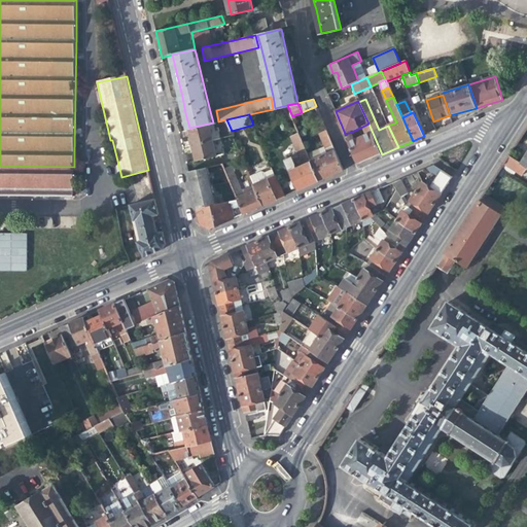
[(217,121),(213,123),(209,124),(213,140),(221,138),(217,121)]
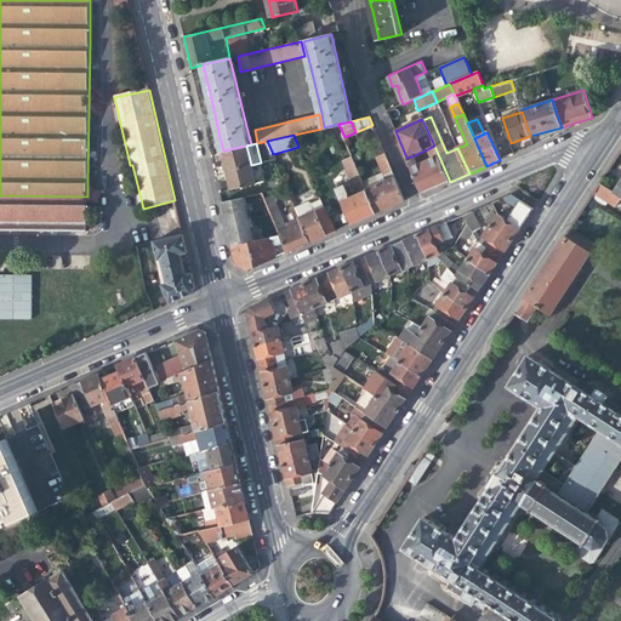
[(224,161),(227,171),(251,165),(246,146),(223,151),(222,152),(224,161)]
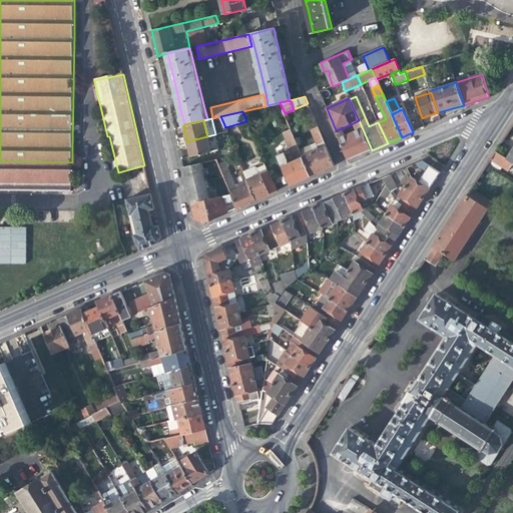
[(343,128),(336,130),(349,160),(362,154),(372,150),(359,120),(353,123),(356,131),(346,135),(343,128)]
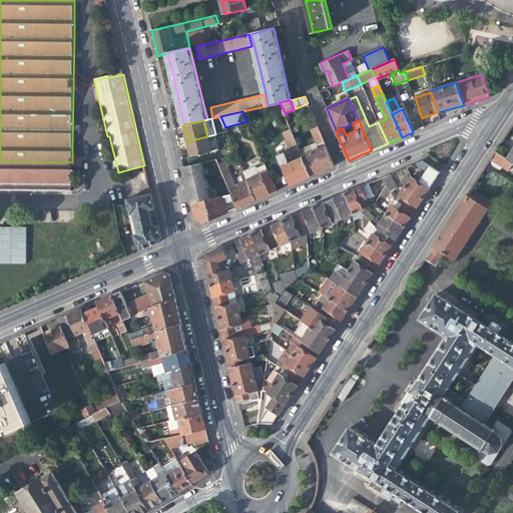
[(278,155),(291,185),(298,182),(312,176),(303,156),(300,149),(291,129),(283,132),(292,151),(286,154),(285,152),(278,155)]
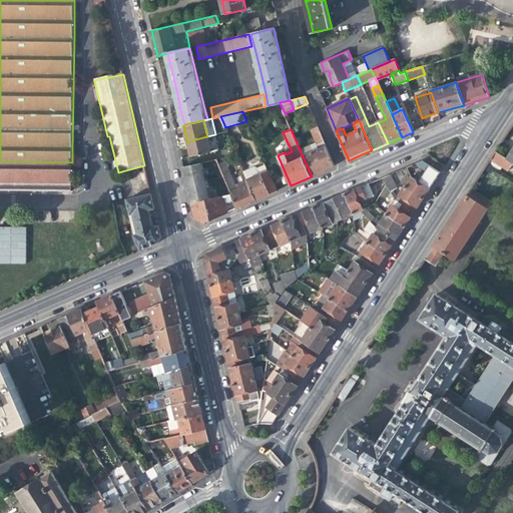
[(313,135),(316,142),(319,149),(303,156),(312,176),(324,171),(335,166),(320,131),(313,135)]
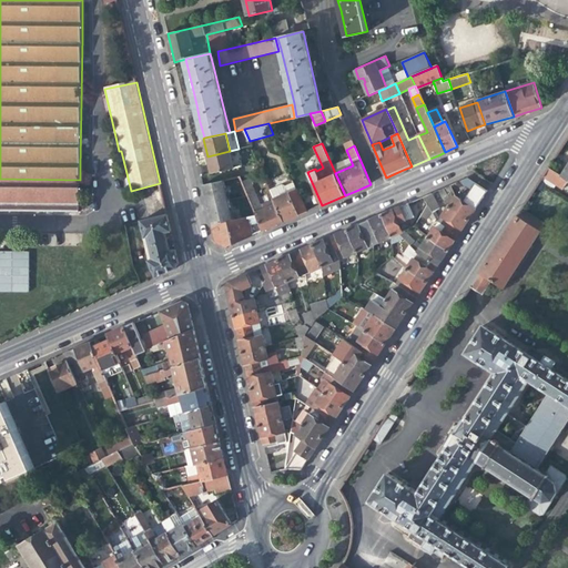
[(243,166),(239,149),(230,151),(234,169),(243,166)]
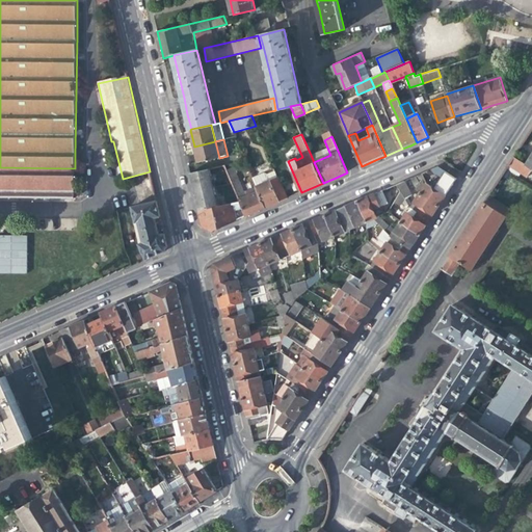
[(198,162),(219,158),(215,141),(194,147),(195,151),(196,153),(198,162)]
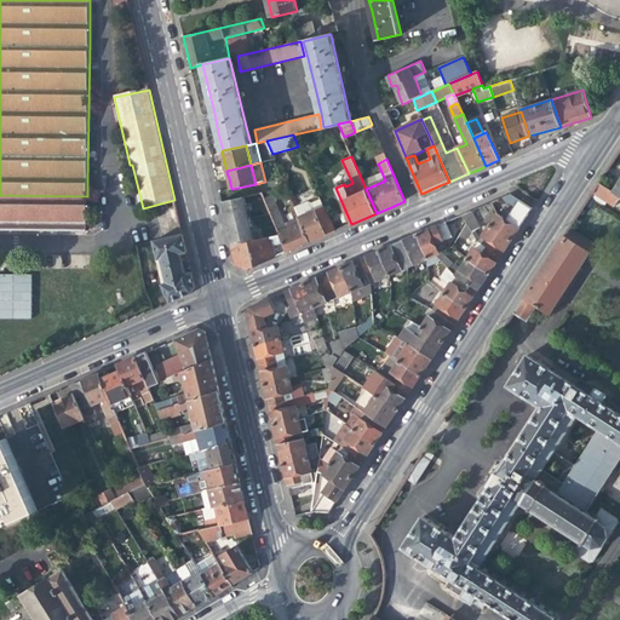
[(382,172),(362,181),(366,189),(385,181),(382,172)]
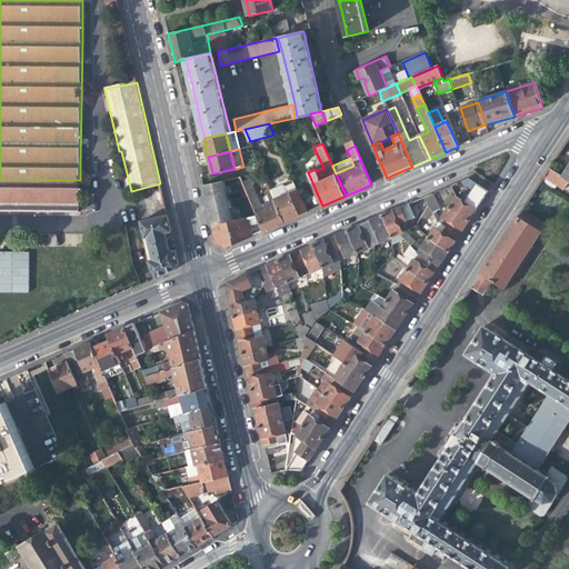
[(565,189),(568,181),(568,179),(563,176),(551,167),(545,177),(565,189)]
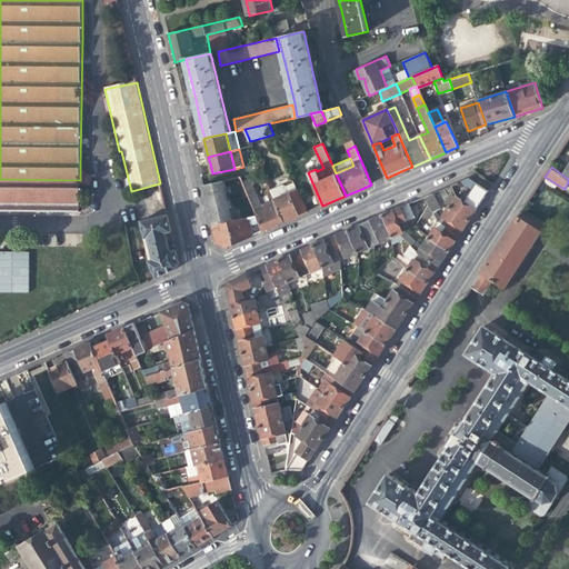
[(456,198),(449,208),(469,221),(476,211),(489,192),(482,188),(469,178),(459,182),(471,191),(463,202),(456,198)]
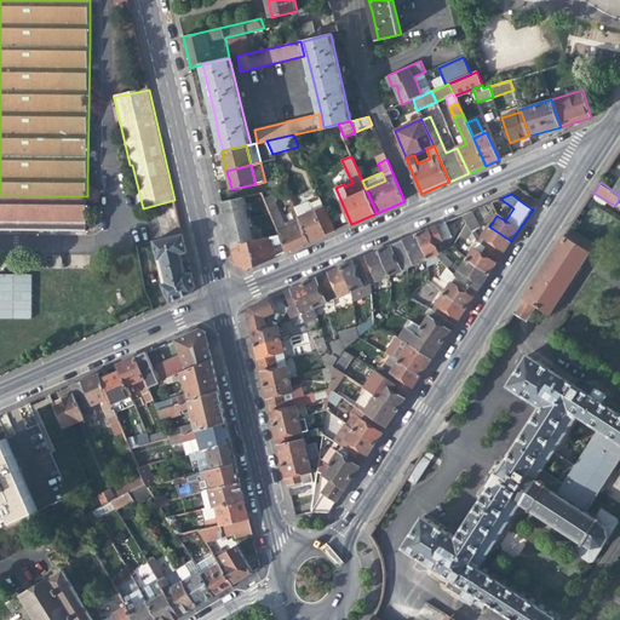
[(0,230),(87,231),(87,196),(0,195),(0,230)]
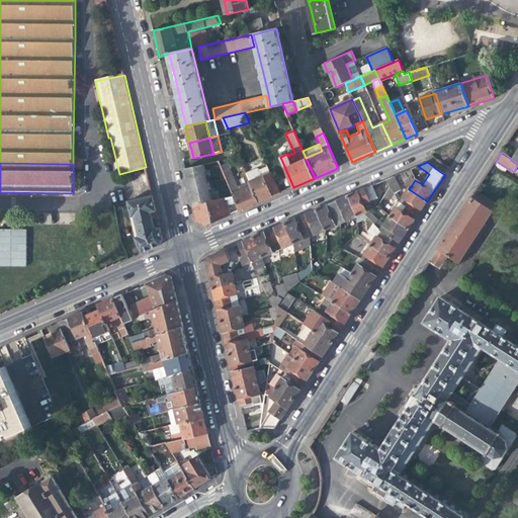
[(222,166),(233,194),(234,196),(240,210),(250,205),(259,202),(252,185),(240,191),(238,186),(228,163),(222,166)]
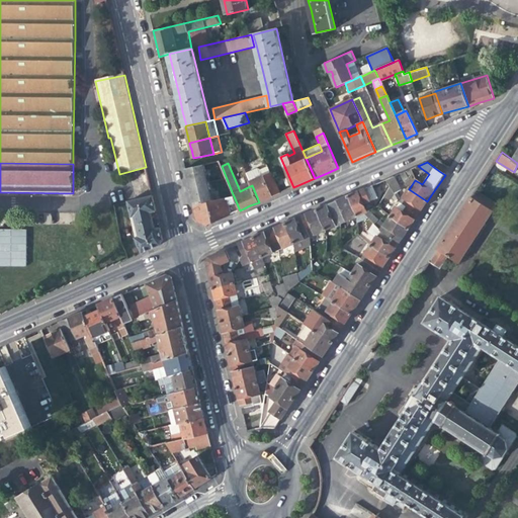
[(205,164),(185,169),(189,187),(210,182),(205,164)]
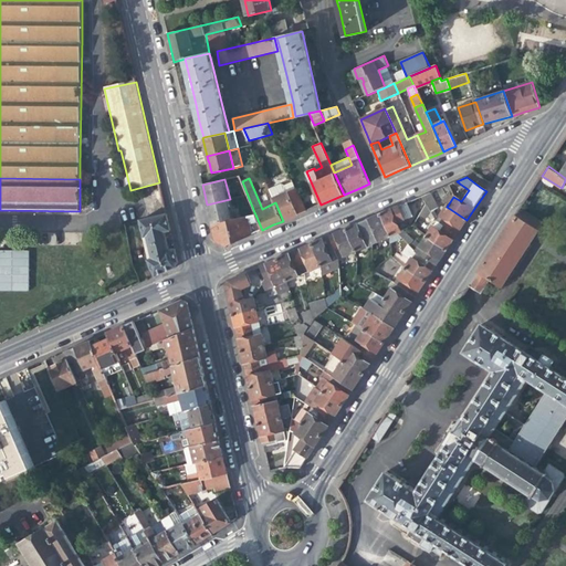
[(295,188),(293,181),(285,185),(287,191),(295,188)]
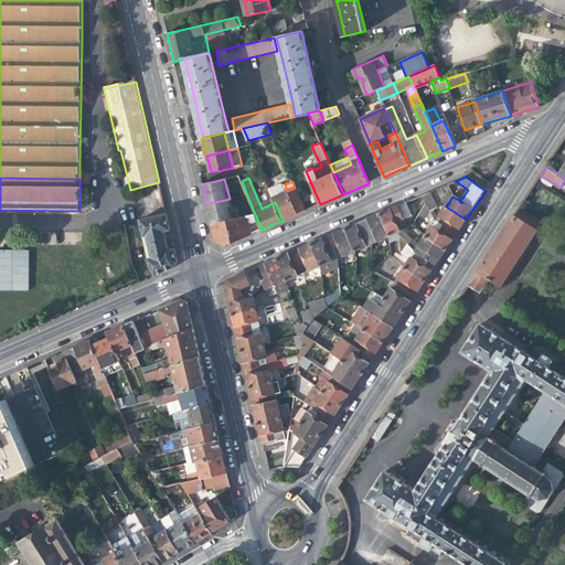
[(281,183),(268,189),(273,198),(287,191),(285,184),(281,183)]
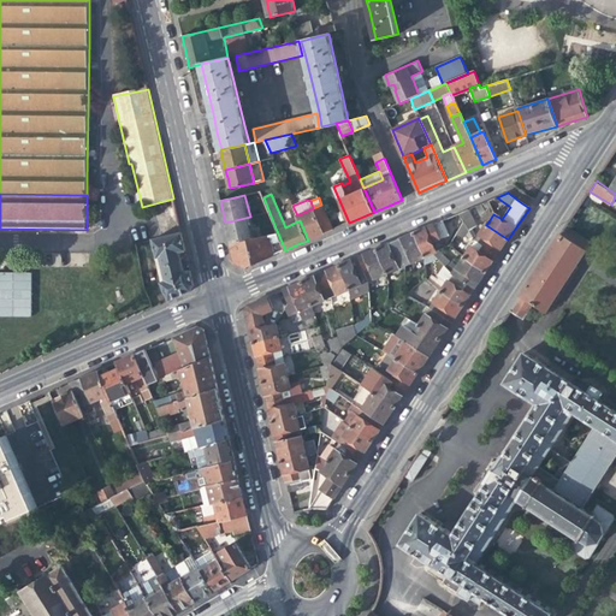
[(154,207),(163,238),(182,234),(175,202),(154,207)]
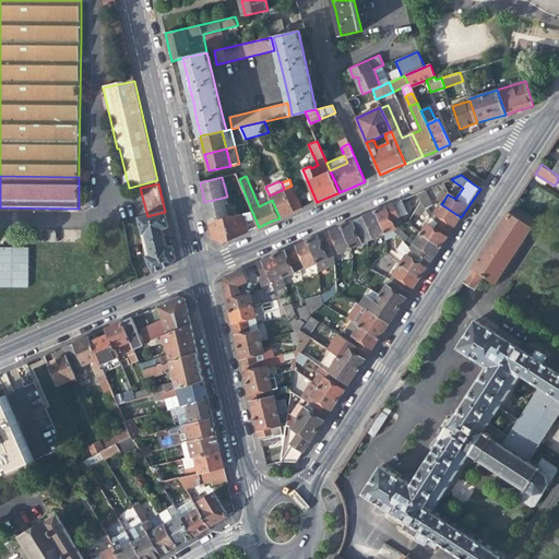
[(284,189),(270,195),(272,200),(280,218),(290,213),(294,212),(301,209),(292,186),(284,189)]
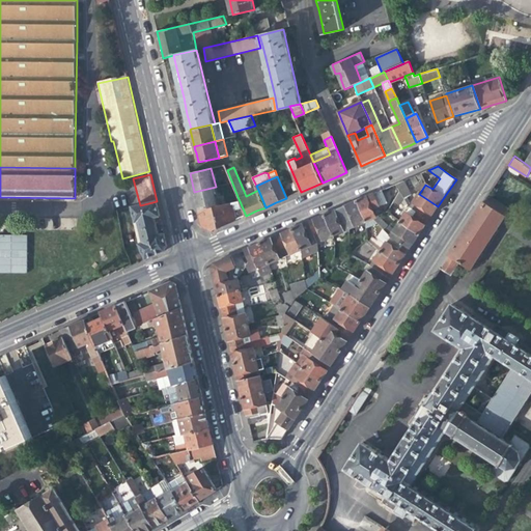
[(412,195),(403,182),(395,185),(404,199),(412,195)]
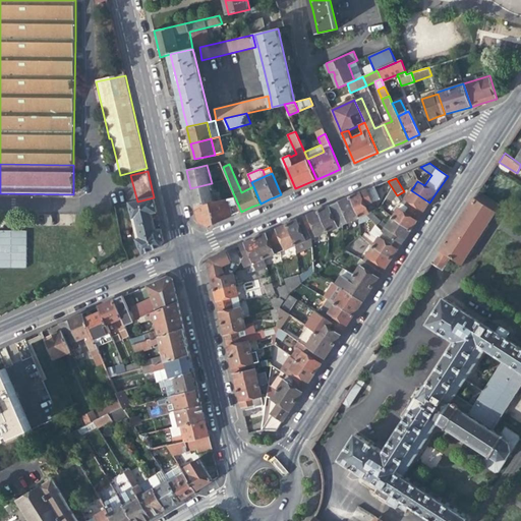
[(251,182),(239,187),(241,192),(253,186),(251,182)]
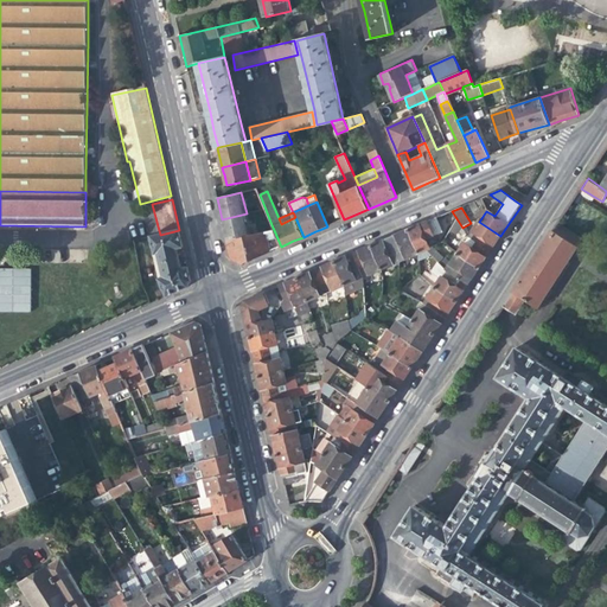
[(247,213),(222,219),(228,241),(251,235),(247,213)]
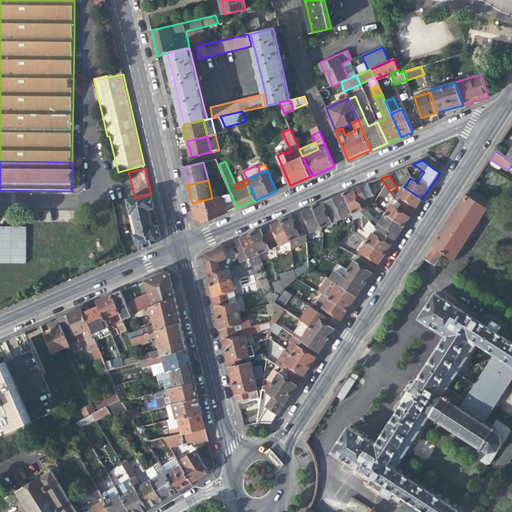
[(370,183),(368,184),(360,187),(355,190),(344,194),(353,214),(360,211),(363,209),(367,208),(368,207),(364,196),(374,192),(370,183)]
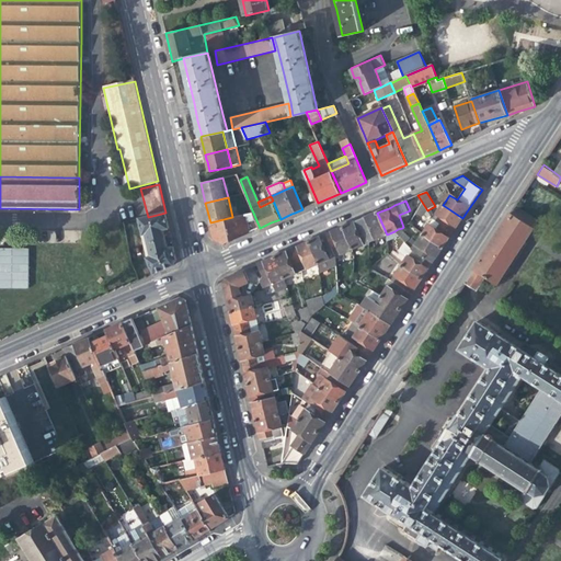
[(441,226),(453,233),(458,225),(462,218),(443,205),(433,220),(441,226)]
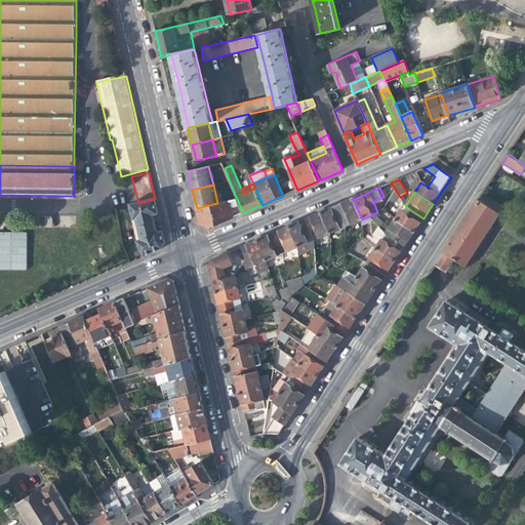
[(483,194),(479,200),(499,213),(503,207),(483,194)]
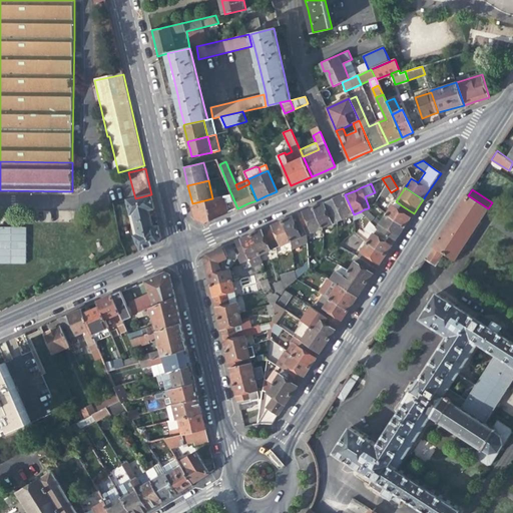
[(154,208),(151,194),(135,198),(128,200),(131,214),(135,213),(137,222),(150,218),(148,210),(154,208)]
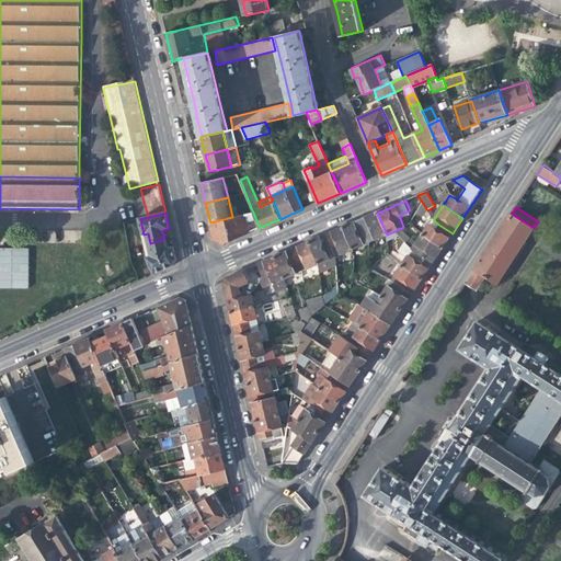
[(232,217),(210,222),(214,238),(224,243),(235,238),(260,228),(253,213),(232,217)]
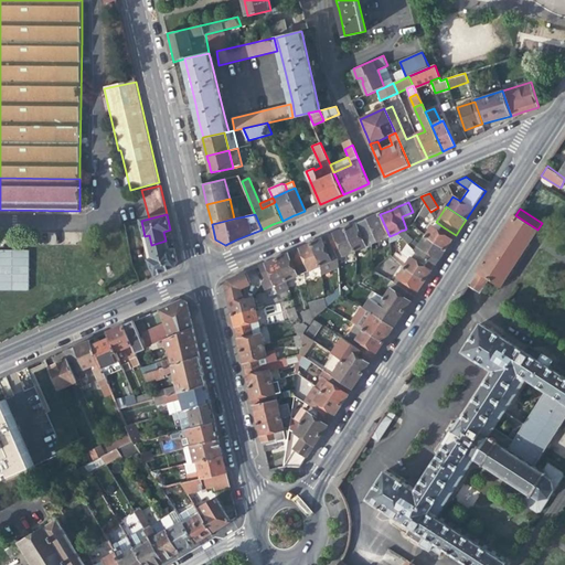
[(373,243),(390,236),(380,214),(372,217),(363,222),(373,243)]
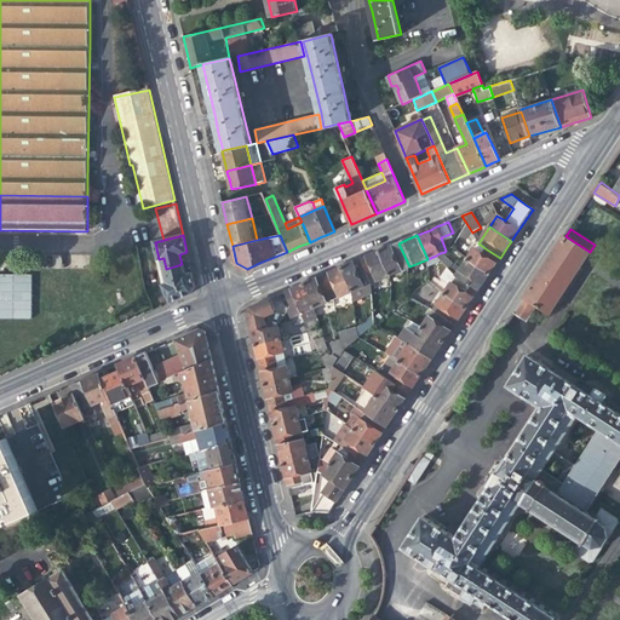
[(590,252),(566,236),(543,271),(524,298),(538,306),(550,314),(591,252),(590,252)]
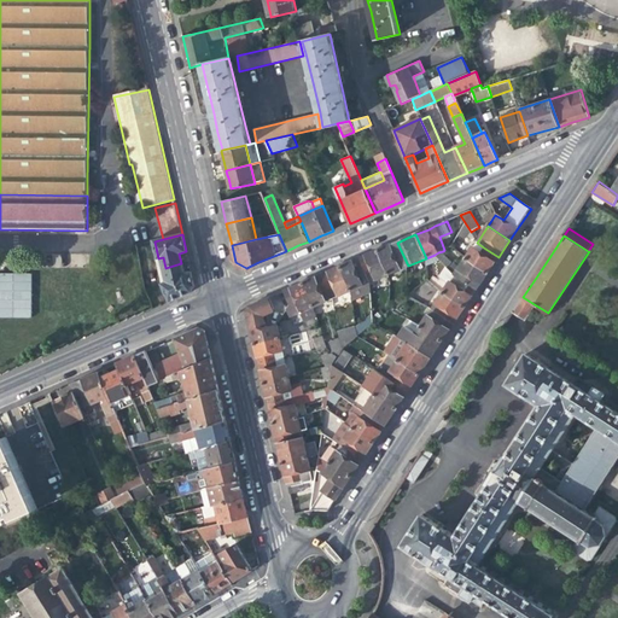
[(389,274),(408,266),(397,243),(390,245),(378,250),(389,274)]
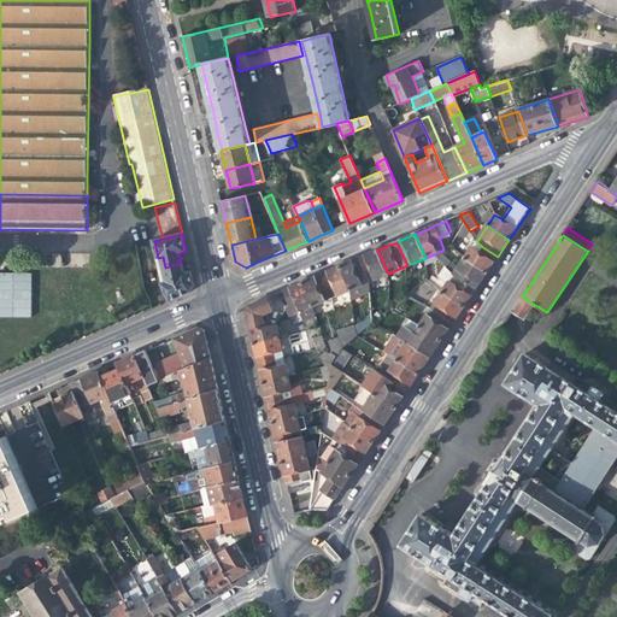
[(476,242),(465,259),(487,274),(494,262),(498,257),(485,248),(476,242)]
